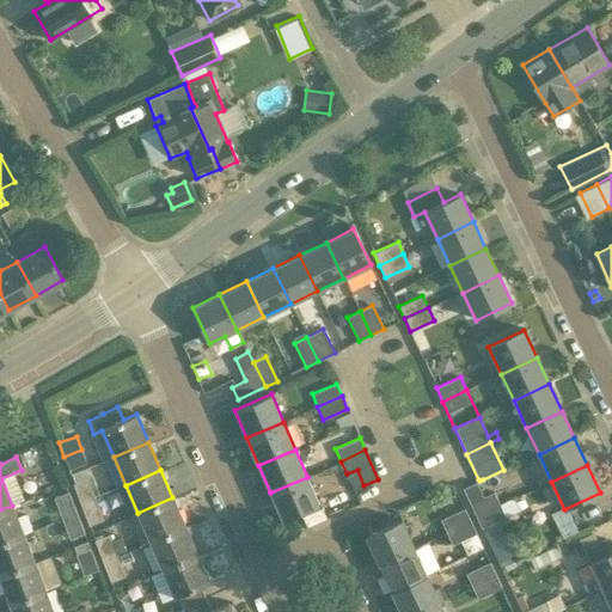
[(307,477),(270,493),(282,520),(319,505),(307,477)]
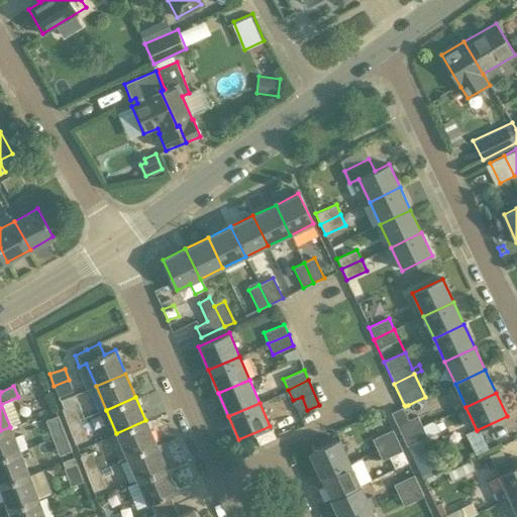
[(69,426),(81,421),(74,404),(62,409),(69,426)]
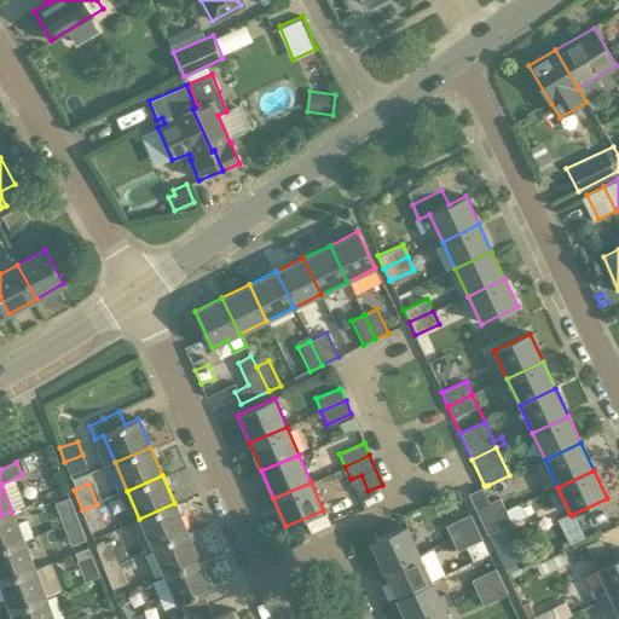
[(468,495),(481,522),(505,510),(499,497),(489,502),(481,487),(468,495)]
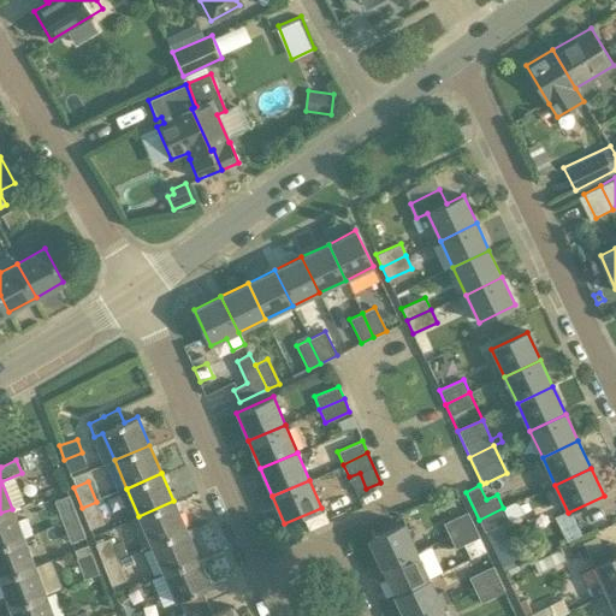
[(54,501),(63,522),(77,516),(69,495),(54,501)]
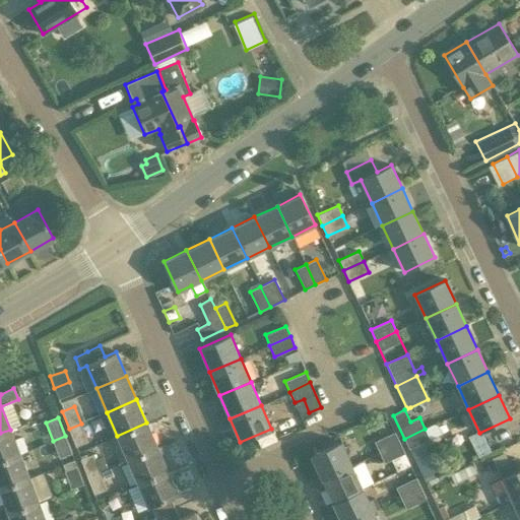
[(120,463),(128,459),(157,447),(146,423),(117,436),(110,439),(120,463)]
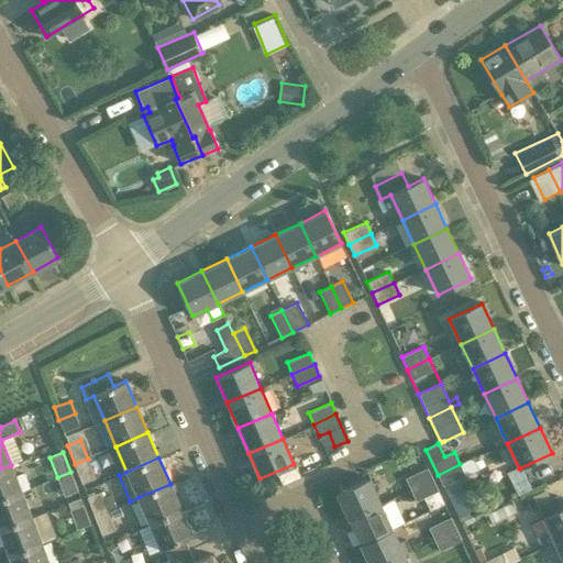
[(88,459),(75,464),(81,484),(96,478),(88,459)]
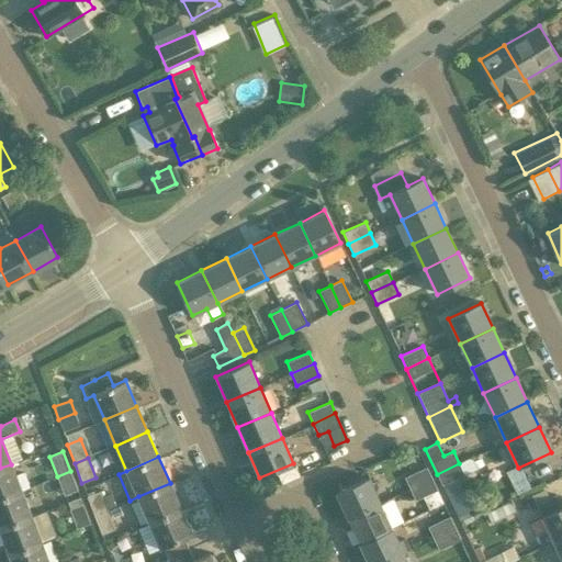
[(464,474),(459,463),(437,474),(442,485),(464,474)]
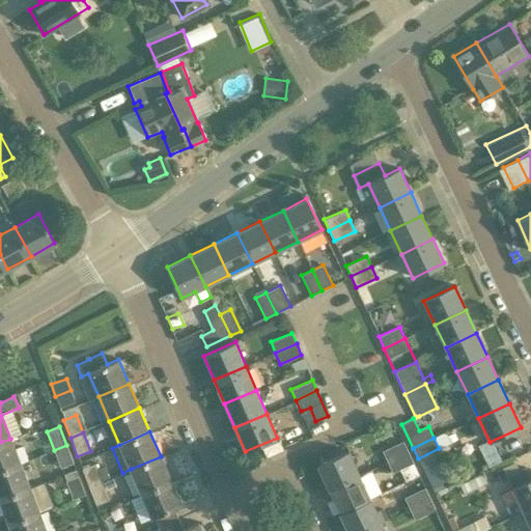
[(0,442),(0,470),(20,463),(28,459),(23,445),(15,449),(10,439),(0,442)]
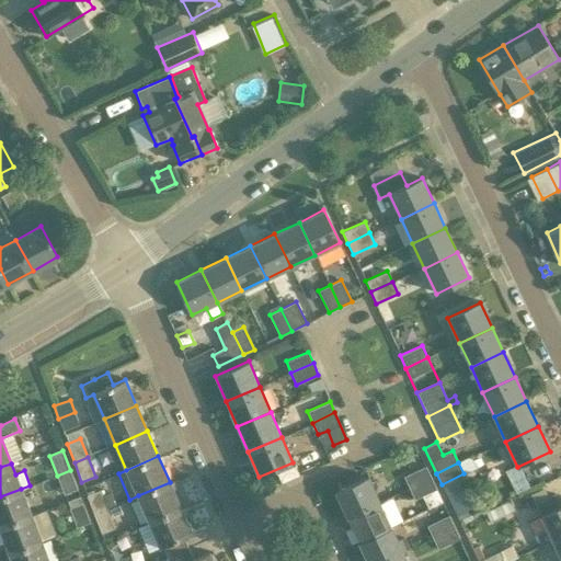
[(403,477),(409,488),(431,478),(425,466),(403,477)]
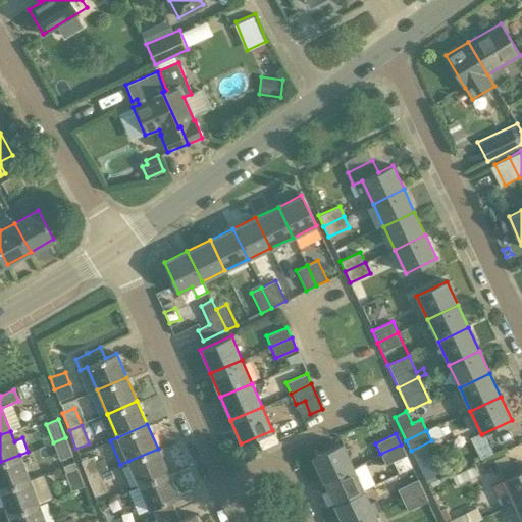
[(65,437),(53,442),(59,460),(72,455),(65,437)]
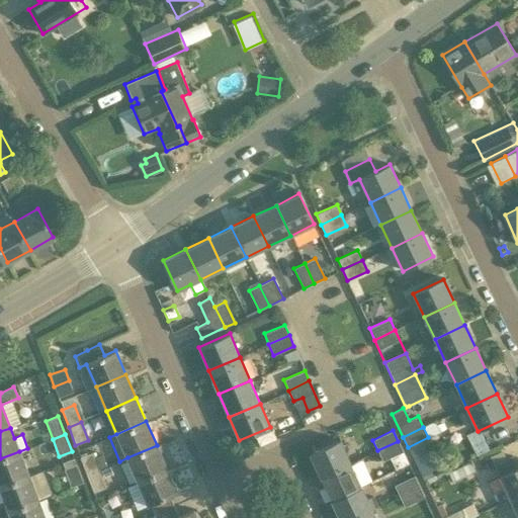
[(320,478),(351,462),(340,439),(309,454),(320,478)]
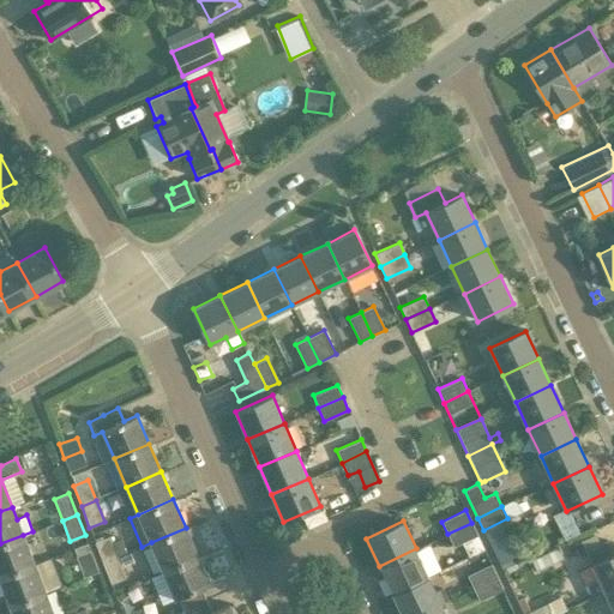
[(471,523),(447,534),(453,546),(479,535),(471,523)]
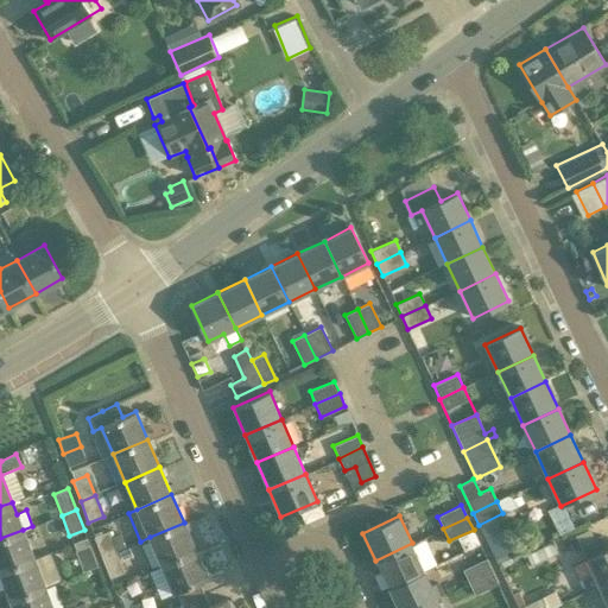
[(150,537),(162,565),(196,550),(184,523),(150,537)]
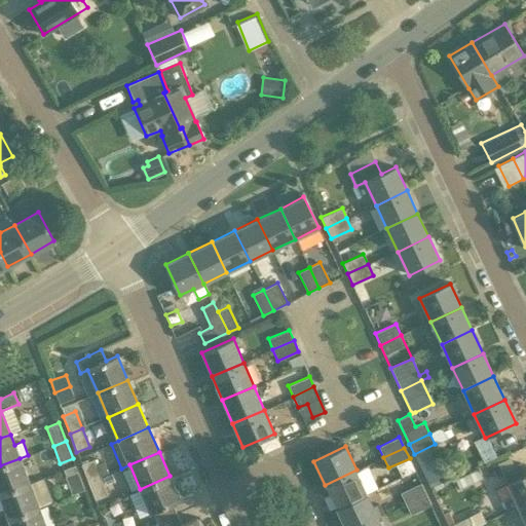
[(0,465),(0,494),(29,483),(20,458),(0,465)]
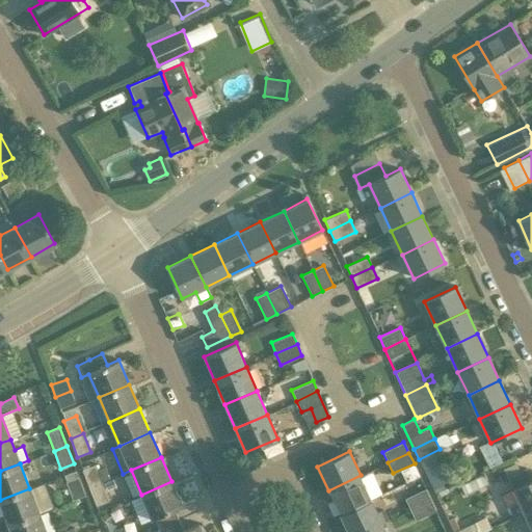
[(82,470),(89,488),(103,482),(102,482),(110,479),(105,467),(98,469),(96,464),(82,470)]
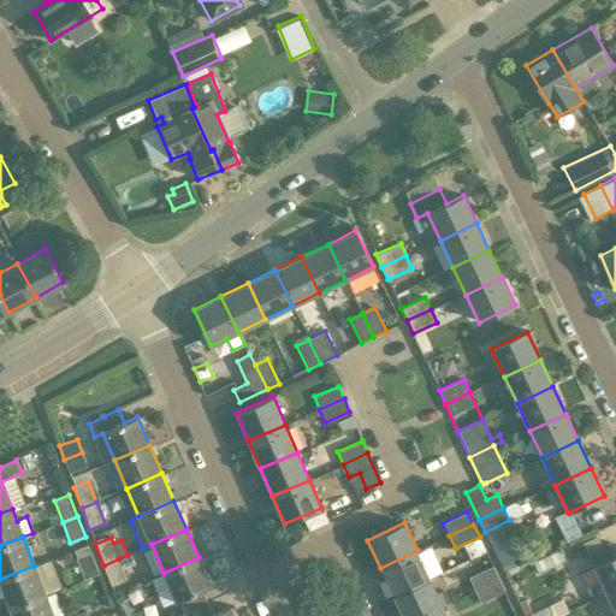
[(380,568),(392,594),(430,578),(418,550),(380,568)]
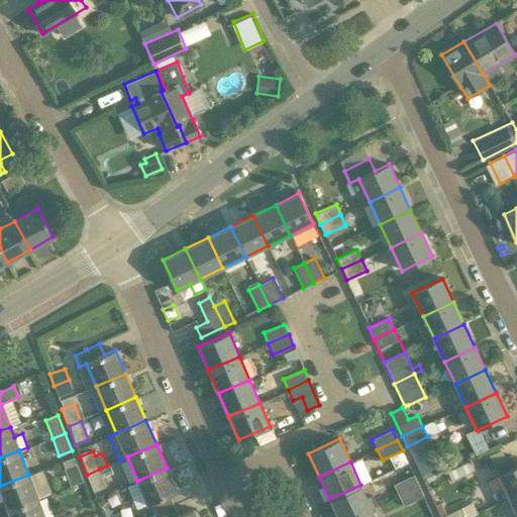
[(71,486),(83,481),(76,463),(64,468),(71,486)]
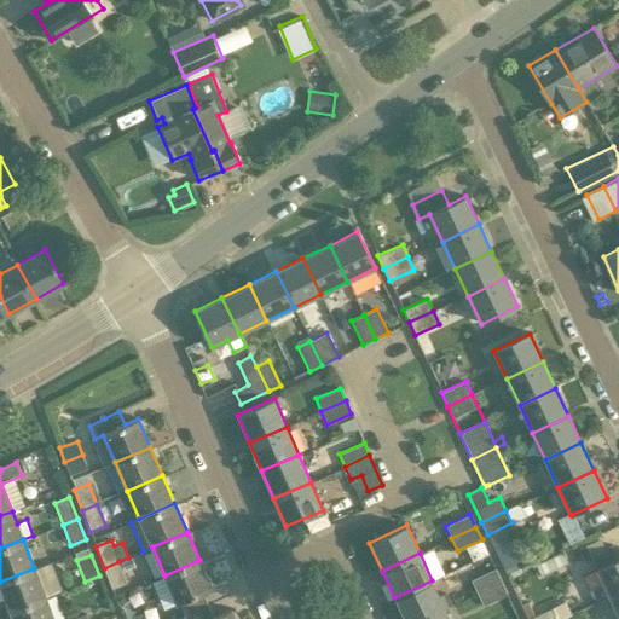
[(609,597),(618,591),(618,557),(584,574),(597,602),(609,597)]
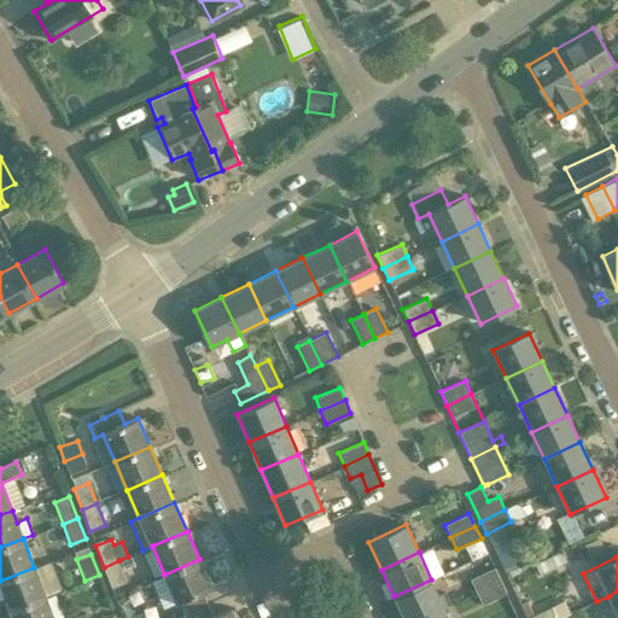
[(179,602),(184,614),(211,602),(207,590),(211,588),(199,559),(164,575),(176,604),(179,602)]
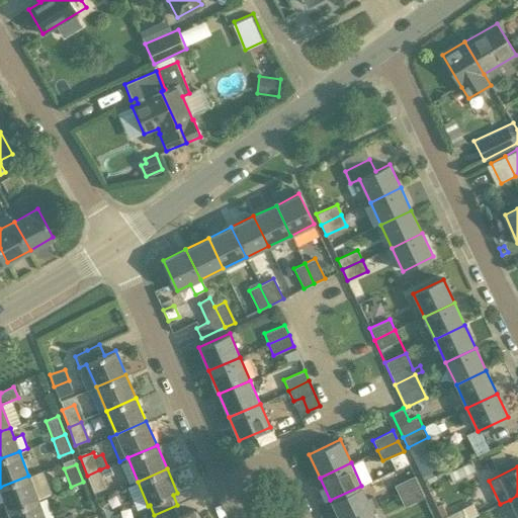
[(100,469),(87,476),(94,493),(106,488),(100,469)]
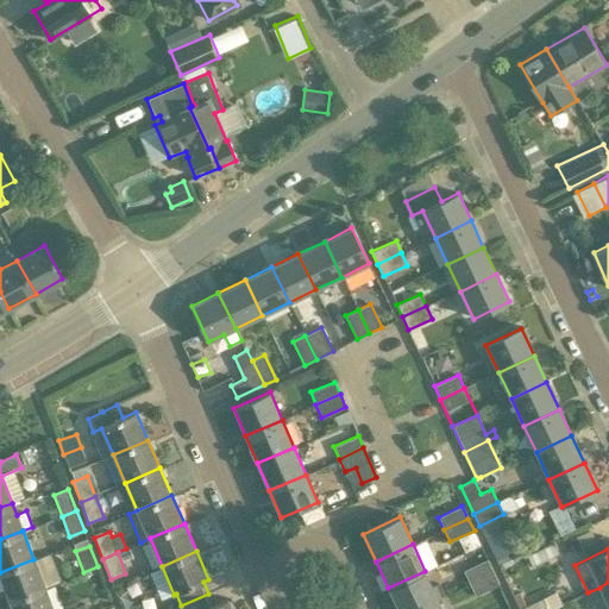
[(0,572),(0,575),(10,601),(44,588),(33,559),(0,572)]
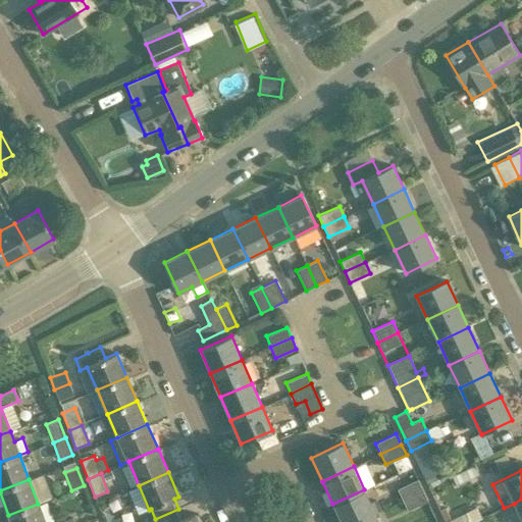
[(398,489),(402,500),(422,490),(417,480),(398,489)]
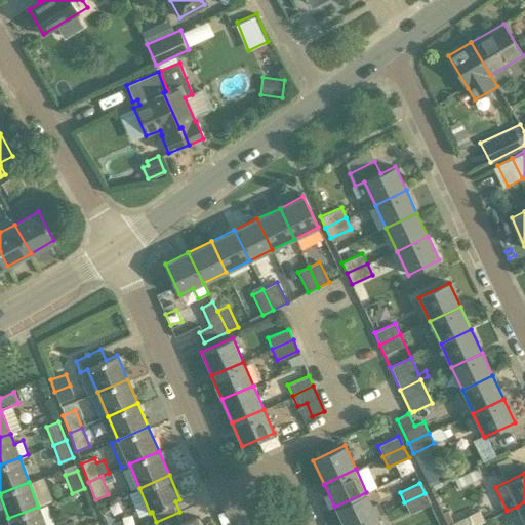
[(334,507),(342,524),(356,524),(377,516),(366,492),(334,507)]
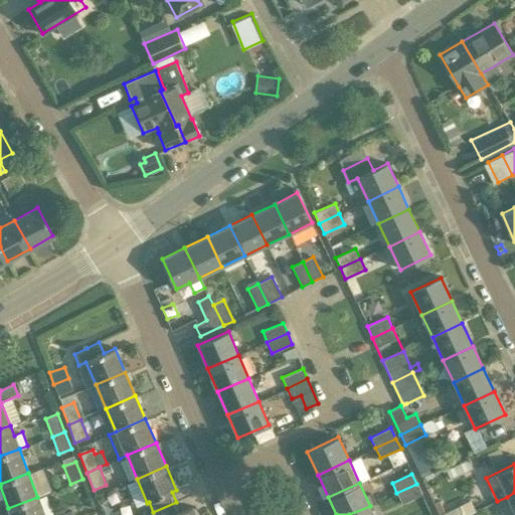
[(427,514),(431,514),(416,484),(396,493),(406,514),(427,514)]
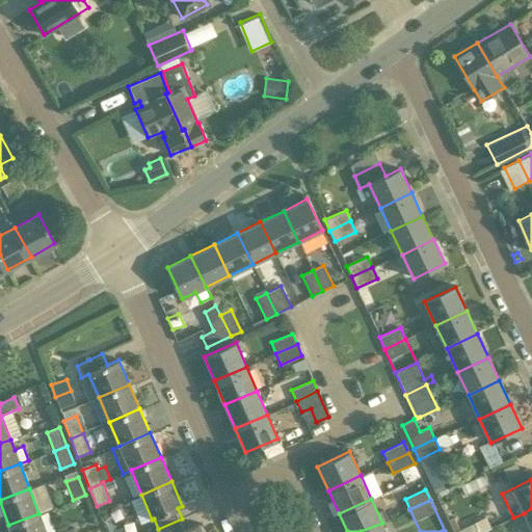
[(75,531),(74,528),(63,531),(46,531),(38,513),(8,525),(11,531),(75,531)]
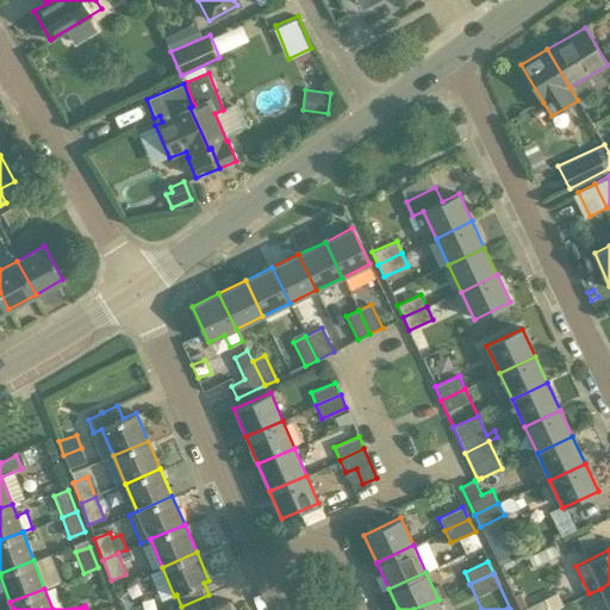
[(520,593),(515,596),(521,609),(527,608),(520,593)]
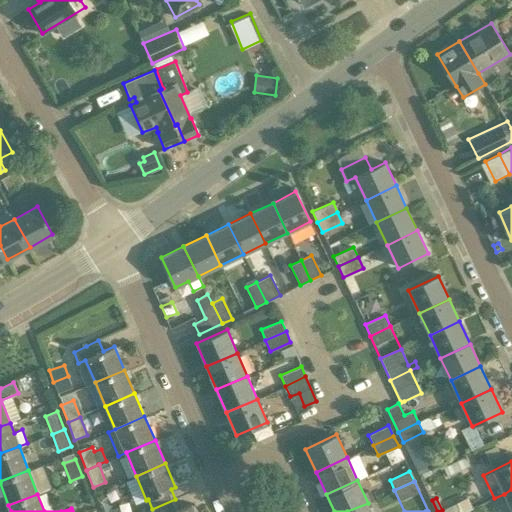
[(193,511),(190,504),(179,508),(175,499),(152,509),(153,511),(193,511)]
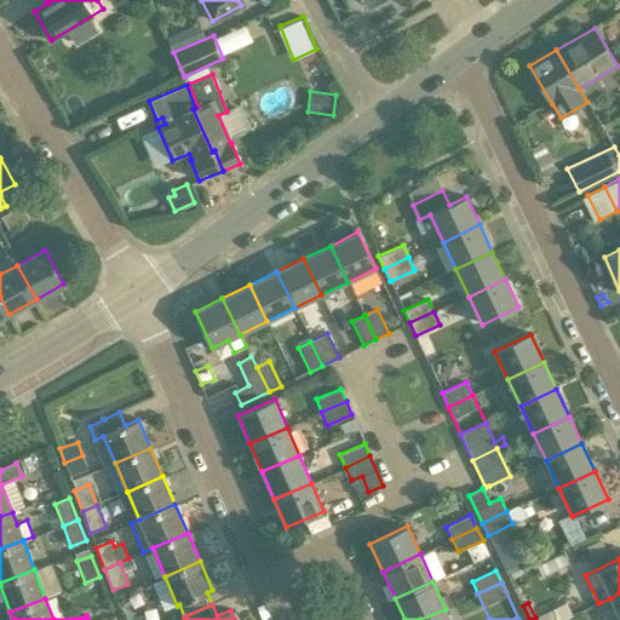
[(587,608),(561,619),(592,619),(593,619),(587,608)]
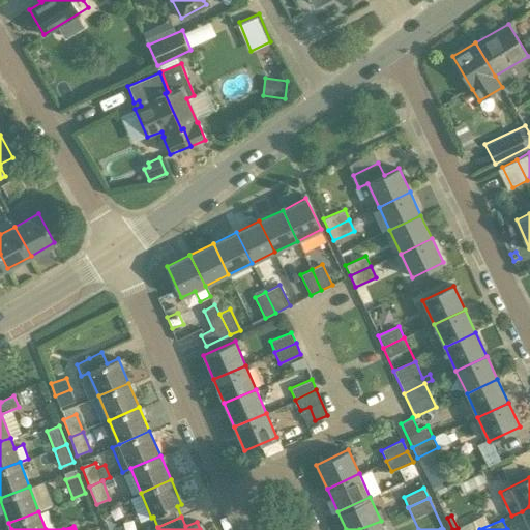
[(385,529),(381,521),(359,529),(385,529)]
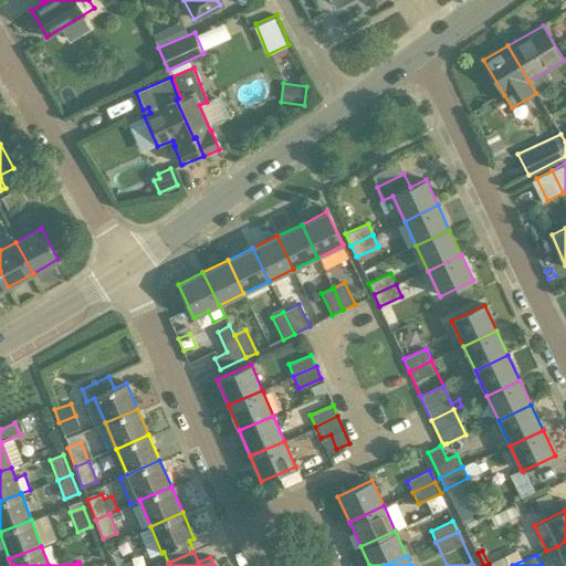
[(509,565),(504,556),(489,564),(483,565),(509,565)]
